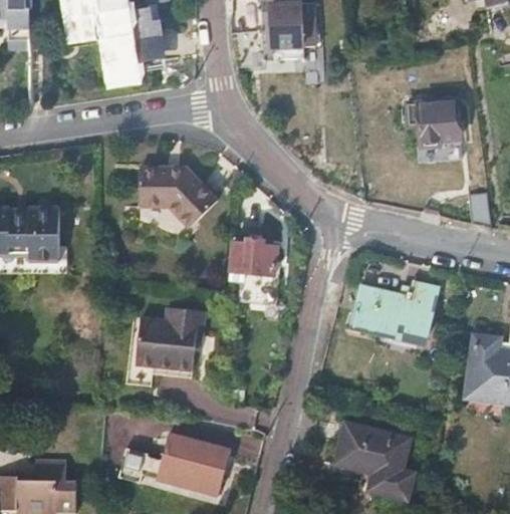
[(0,28),(5,28),(6,51),(28,52),(28,0),(0,0),(0,28)]
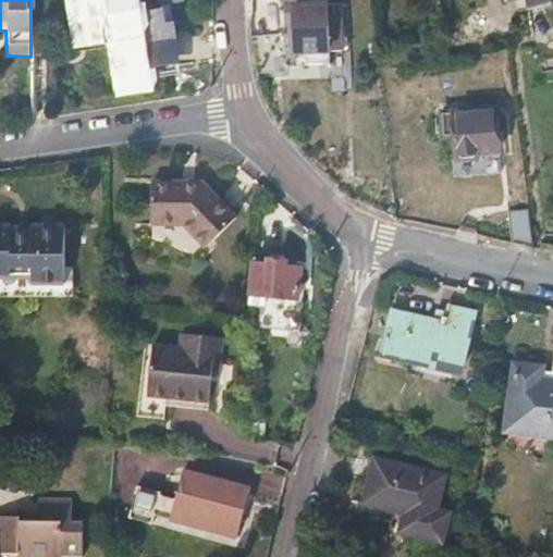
[(66,0),(73,39),(110,34),(112,51),(108,52),(110,70),(115,69),(117,76),(171,69),(176,67),(175,60),(168,1),(173,0),(66,0)]
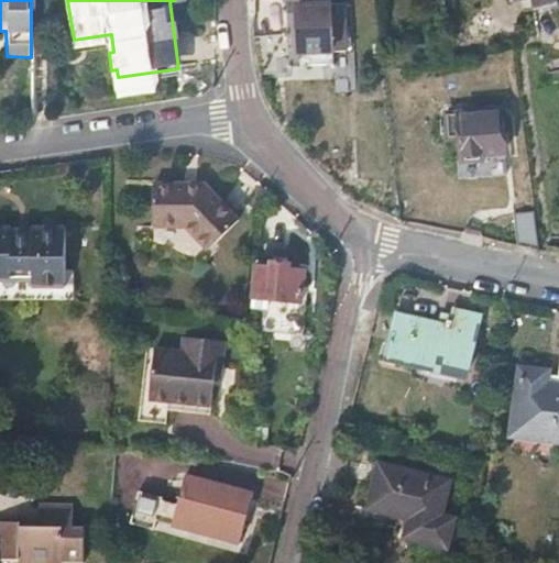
[(344,3),(294,4),(297,66),(331,64),(332,58),(348,57),(344,3)]
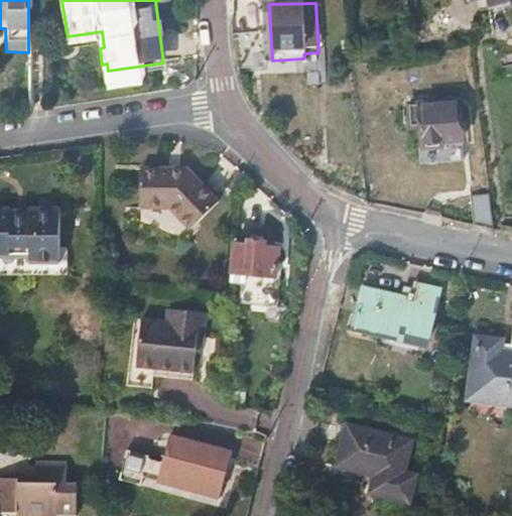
[(419,123),(420,147),(442,146),(442,140),(459,139),(458,101),(431,101),(430,94),(407,96),(407,123),(419,123)]
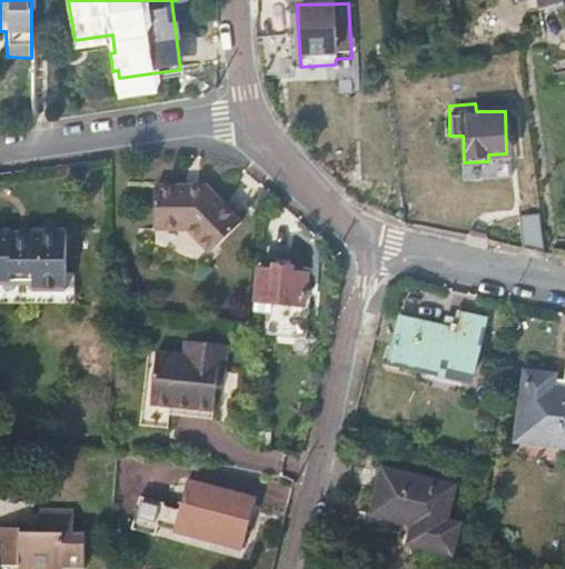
[(210,185),(155,185),(155,228),(188,228),(214,253),(245,223),(210,185)]
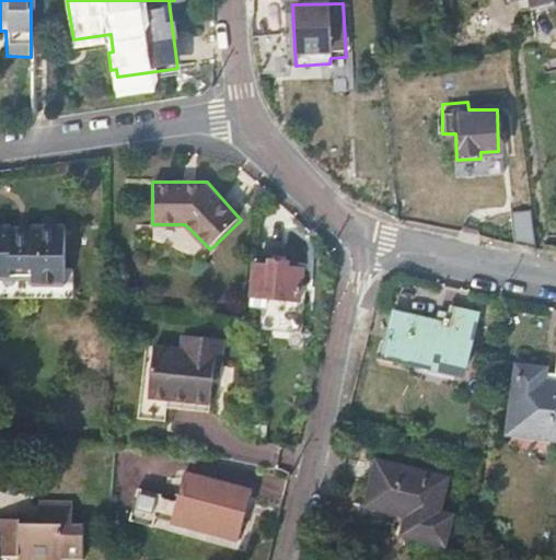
[(510,243),(532,249),(528,211),(507,212),(510,243)]
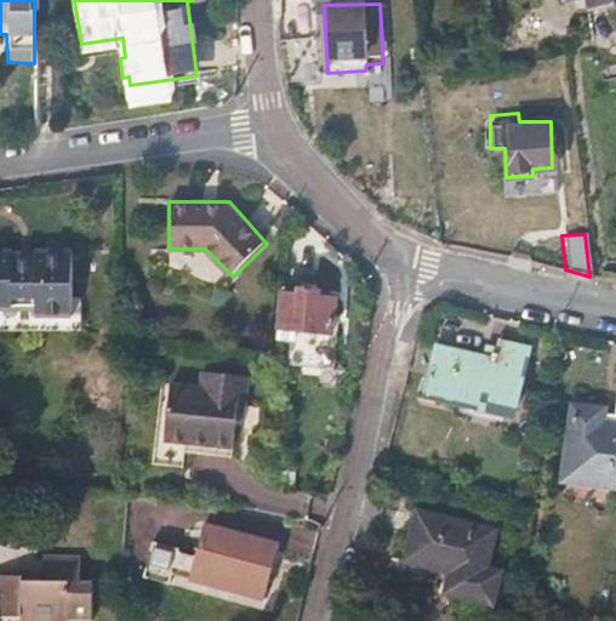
[(67,248),(35,249),(38,315),(69,314),(67,248)]
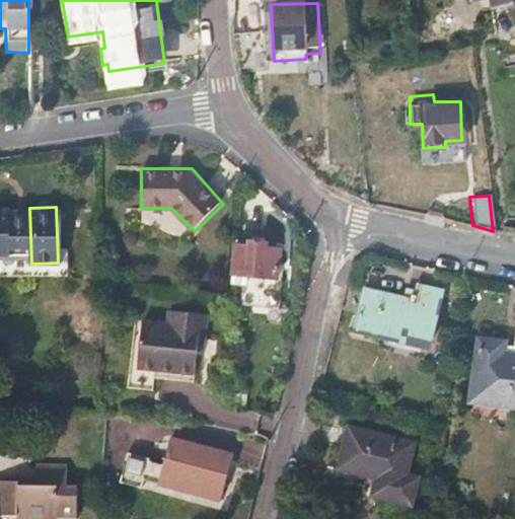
[(31,264),(29,208),(26,208),(25,213),(7,214),(6,209),(0,209),(0,257),(27,257),(27,264),(31,264)]
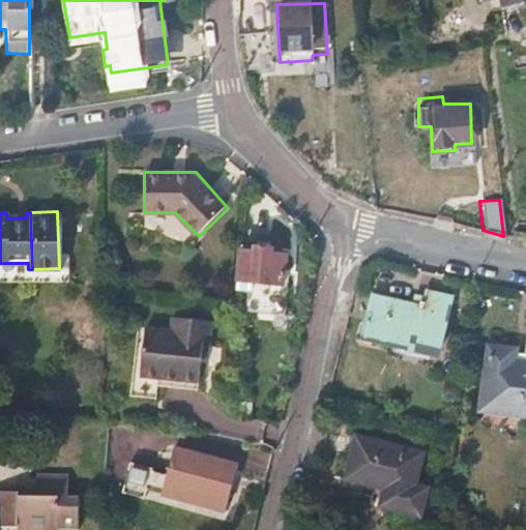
[(272,246),(254,245),(251,282),(283,284),(286,254),(272,253),(272,246)]
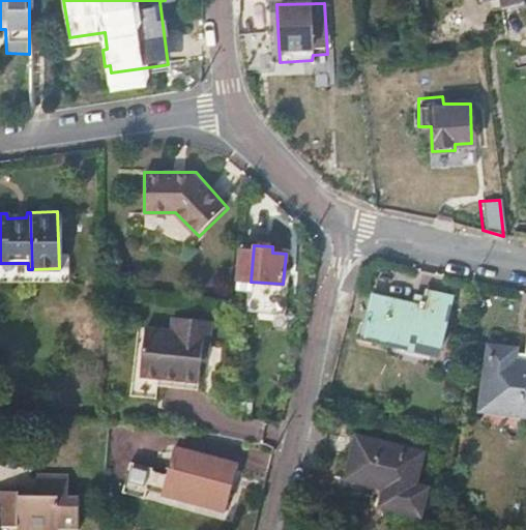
[(418,305),(369,294),(359,334),(433,352),(446,299),(421,293),(418,305)]
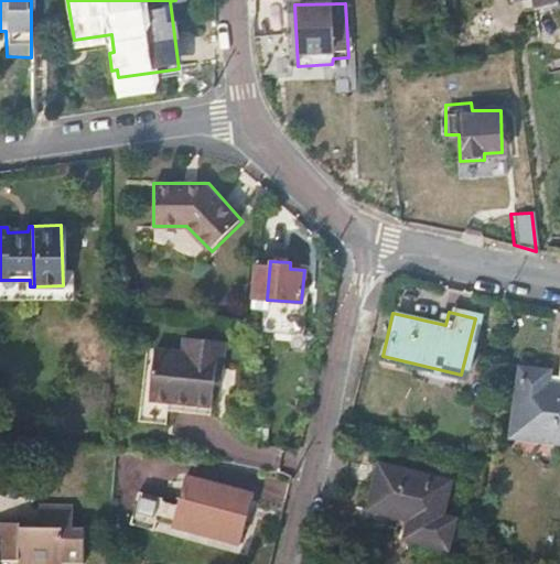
[(214,358),(222,359),(224,334),(183,331),(181,344),(154,343),(149,391),(140,391),(139,413),(165,415),(167,401),(169,393),(210,398),(213,371),(214,358)]
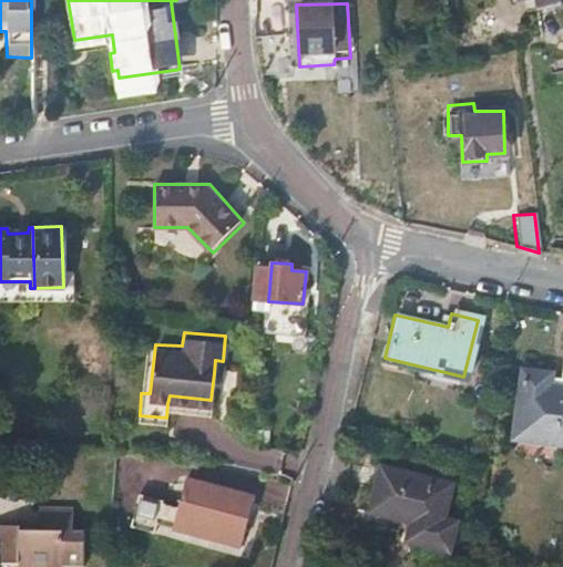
[(562,369),(561,388),(548,387),(549,374),(520,371),(513,437),(562,443),(562,369)]
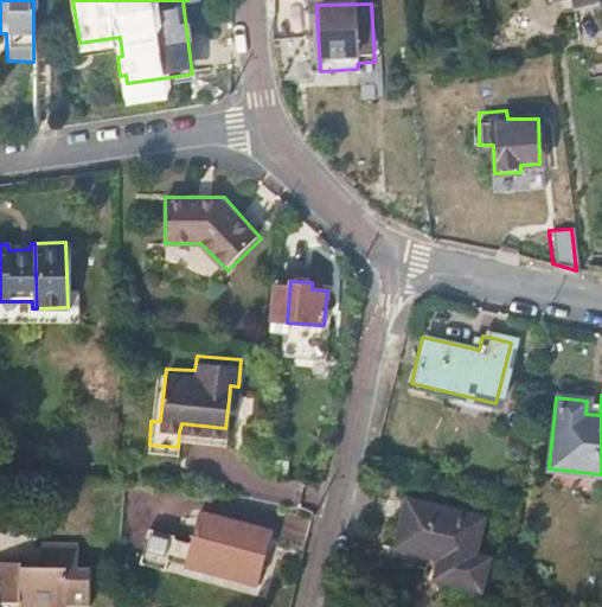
[(181,423),(179,432),(224,438),(225,428),(181,423)]
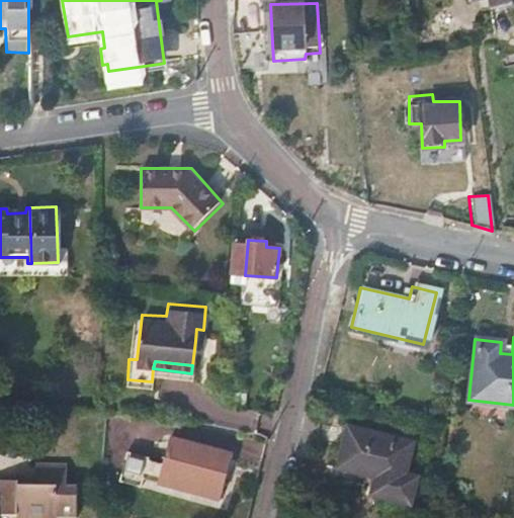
[(409,442),(345,426),(336,463),(373,473),(368,495),(407,505),(408,503),(414,477),(402,472),(409,442)]
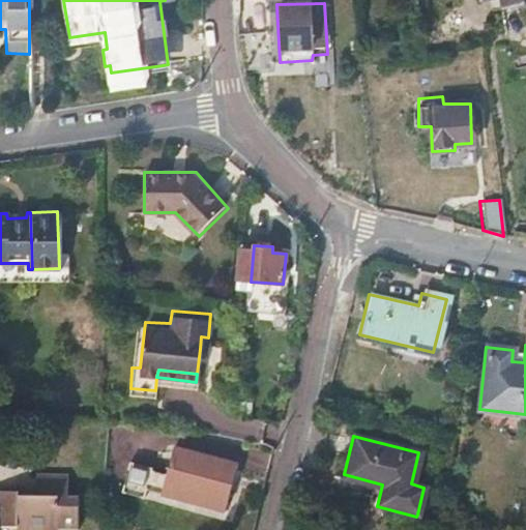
[(132,459),(122,489),(144,495),(147,488),(223,509),(237,464),(174,445),(167,472),(152,468),(153,464),(132,459)]
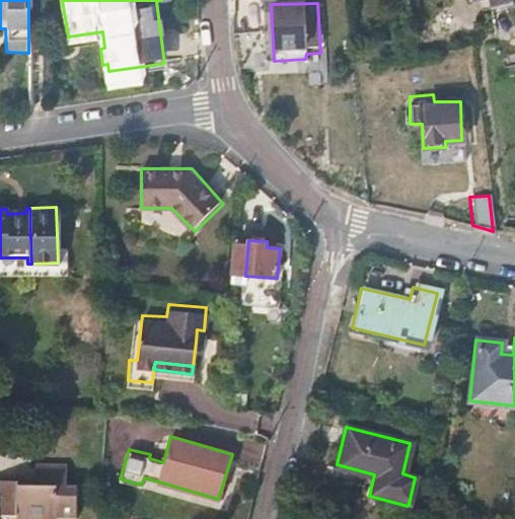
[(33,480),(0,479),(0,514),(13,515),(13,518),(72,518),(73,488),(63,487),(63,463),(33,463),(33,480)]
